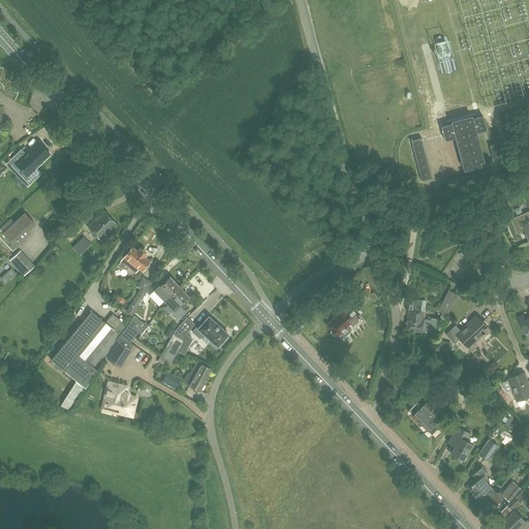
[(448,53),(445,39),(436,42),(440,57),(446,55),(446,54),(448,53)]
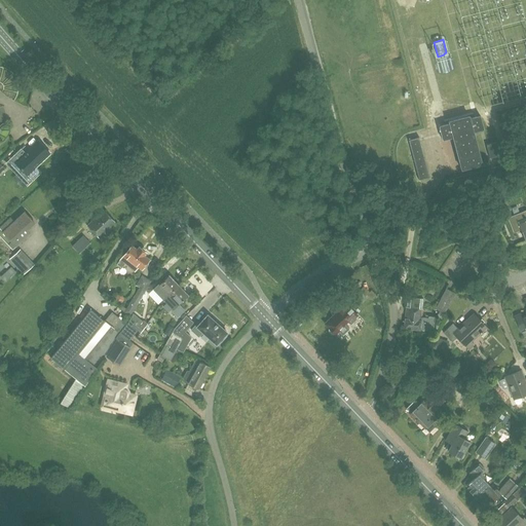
[(480,115),(476,116),(470,118),(468,115),(448,121),(449,123),(439,126),(442,140),(452,138),(461,170),(482,164),(474,132),(484,129),(480,115)]
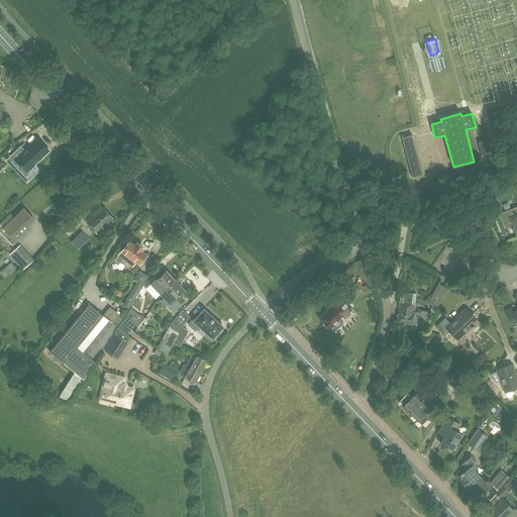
[(412,134),(401,137),(411,177),(422,174),(412,134)]
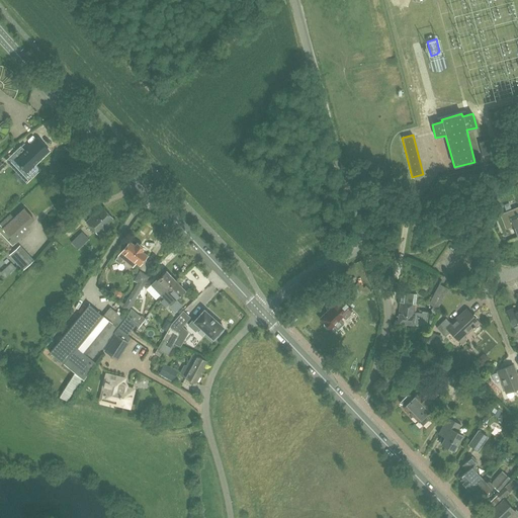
[(20,148),(11,156),(31,177),(39,170),(34,165),(49,151),(37,140),(24,152),(20,148)]
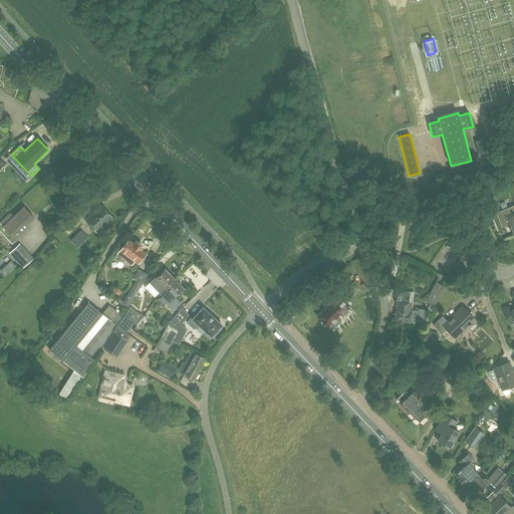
[(486,139),(475,142),(478,155),(489,152),(486,139)]
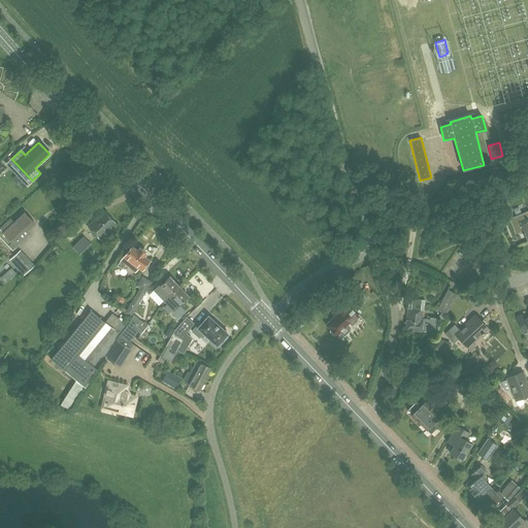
[(87,227),(100,240),(117,225),(103,210),(87,227)]
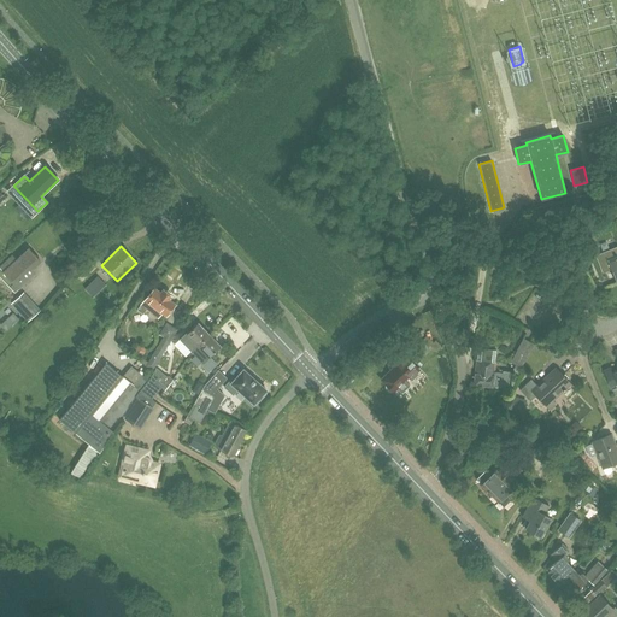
[(616,246),(595,256),(603,274),(611,270),(616,281),(616,280),(616,246)]
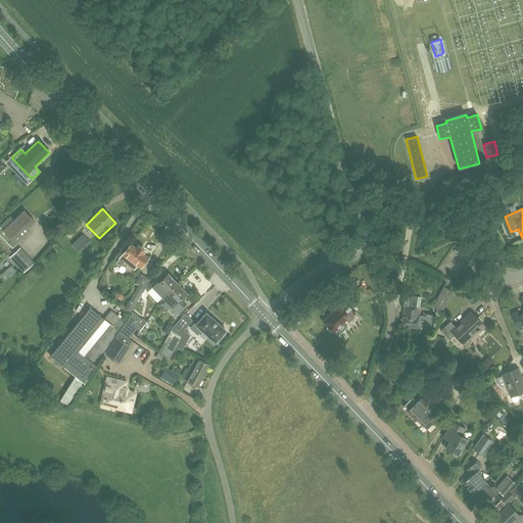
[(10,216),(0,225),(0,235),(1,236),(5,233),(12,241),(19,235),(24,239),(31,232),(28,228),(34,222),(25,210),(14,221),(10,216)]
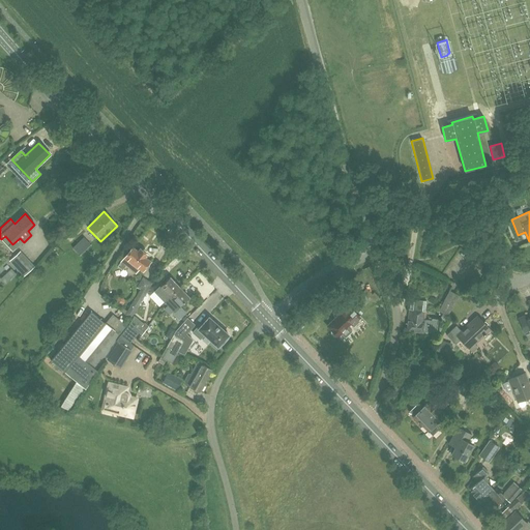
[(497,222),(503,226),(507,218),(501,215),(497,222)]
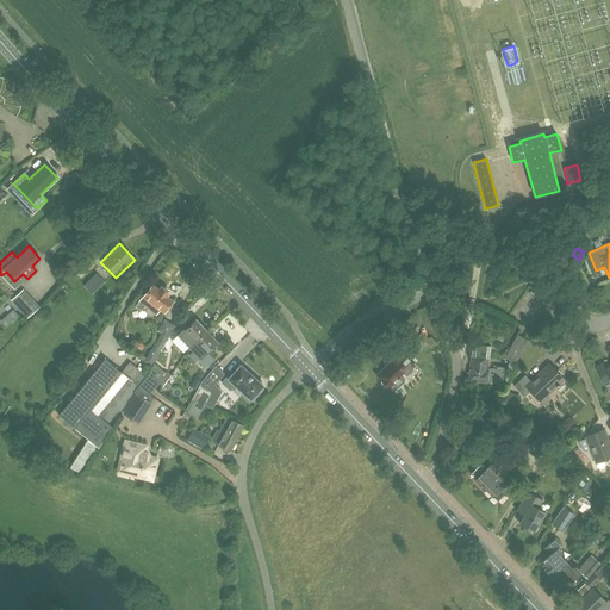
[(105,281),(97,273),(83,285),(92,294),(105,281)]
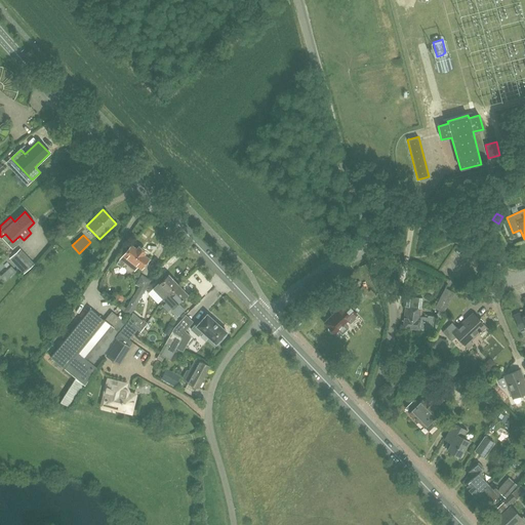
[(133,271),(134,271),(137,267),(142,269),(149,258),(145,254),(147,252),(138,245),(136,248),(131,244),(116,264),(121,268),(124,264),(126,265),(126,267),(127,269),(128,271),(130,271),(132,272),(133,271)]
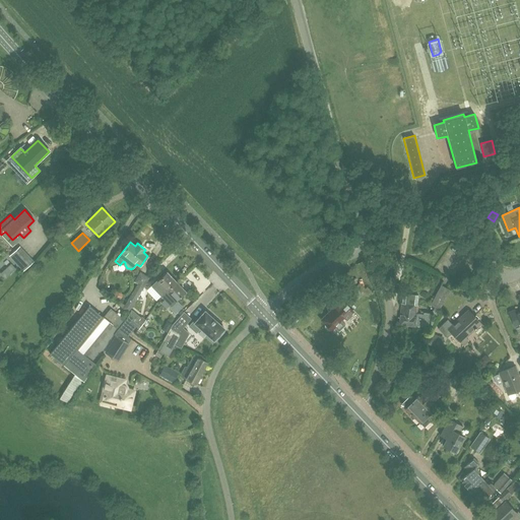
[(34,261),(30,257),(20,247),(9,256),(23,271),(34,261)]
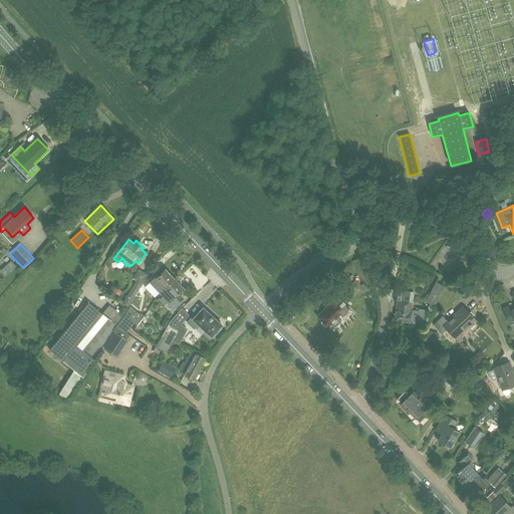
[(15,266),(11,261),(1,270),(5,275),(15,266)]
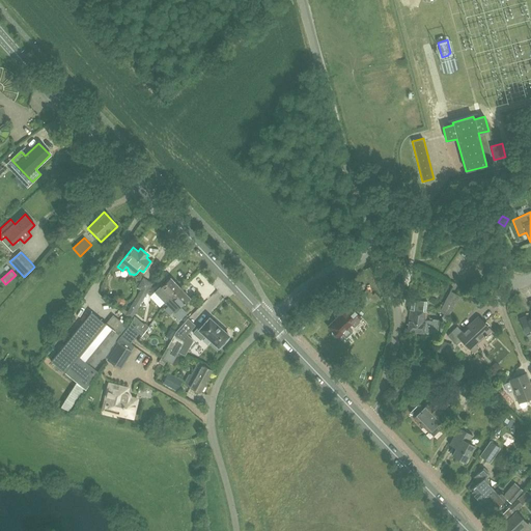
[(136,298),(128,311),(128,312),(121,308),(120,311),(126,315),(132,318),(142,302),(152,284),(143,278),(137,288),(140,290),(136,298)]
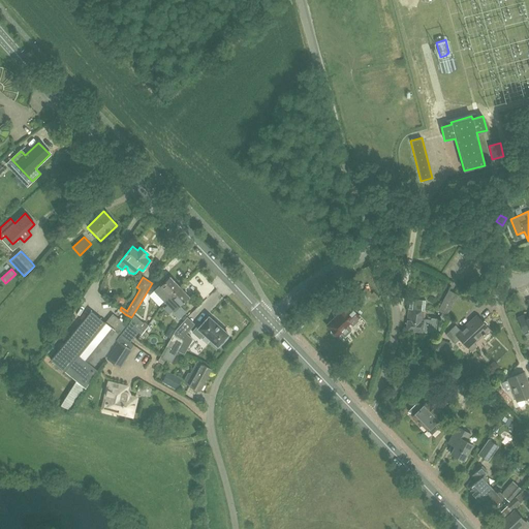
[(154,290),(164,301),(179,286),(169,277),(159,286),(159,285),(154,290)]
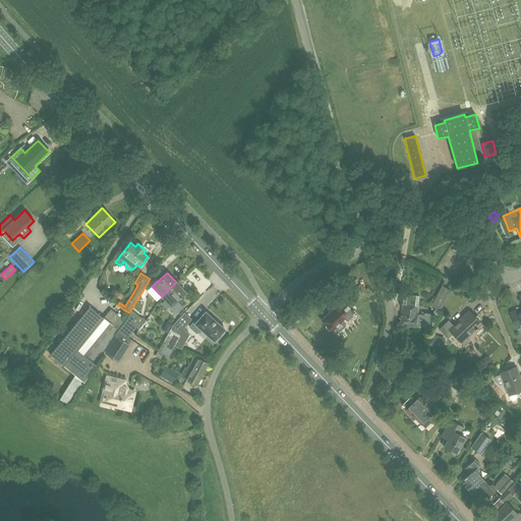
[(348,279),(341,288),(353,302),(366,289),(360,283),(356,287),(348,279)]
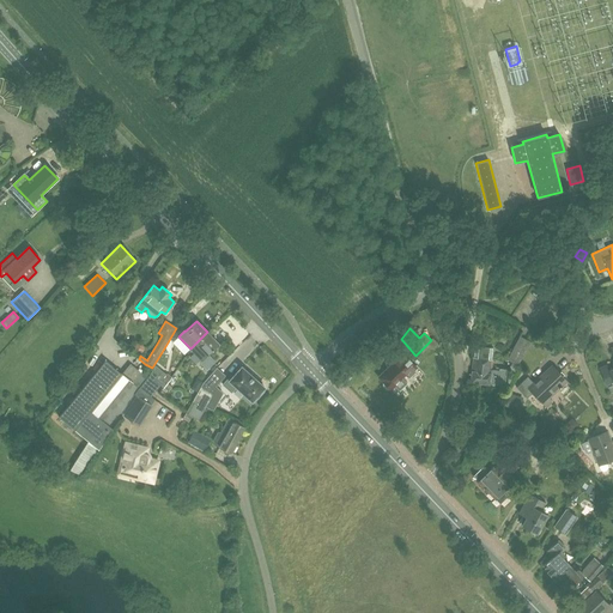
[(190,349),(201,360),(219,344),(207,332),(190,349)]
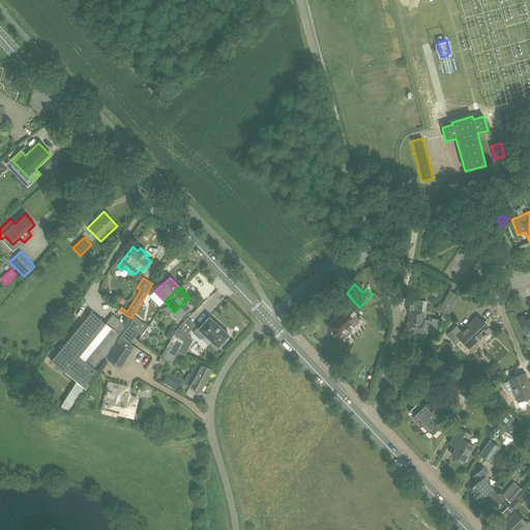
[(438,311),(448,316),(459,295),(449,290),(438,311)]
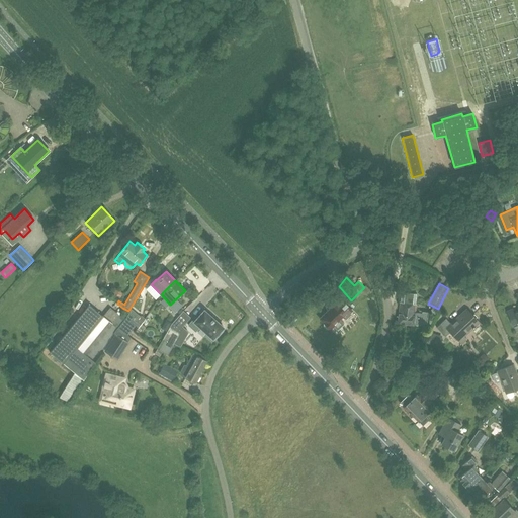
[(121,292),(118,289),(115,290),(111,295),(117,301),(120,297),(122,297),(123,295),(121,294),(121,292)]
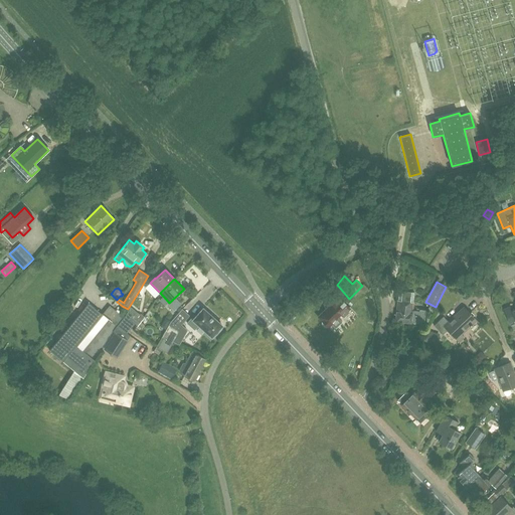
[(397,301),(396,306),(395,322),(411,323),(424,324),(425,310),(419,310),(419,311),(412,310),(413,302),(414,292),(398,291),(397,301)]
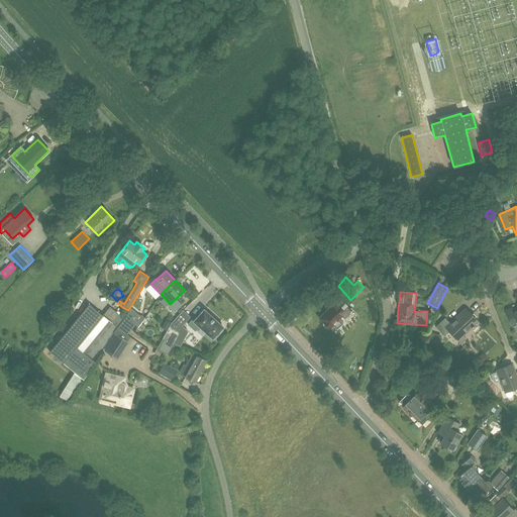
[(516,292),(514,294),(516,300),(516,310),(514,312),(512,307),(505,310),(511,324),(516,321),(516,292)]
